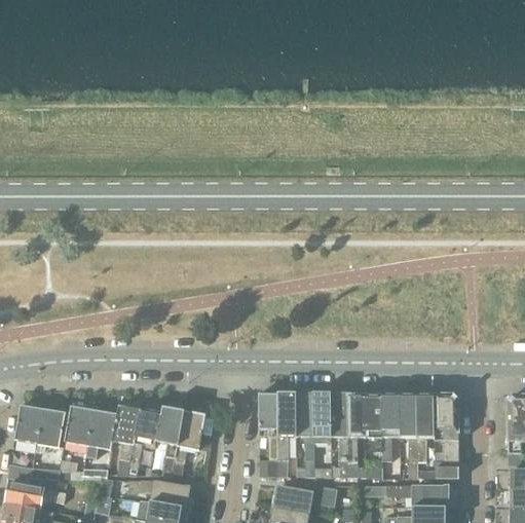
[(277,393),(259,393),(260,436),(269,436),(269,477),(277,477),(277,436),(277,393)]
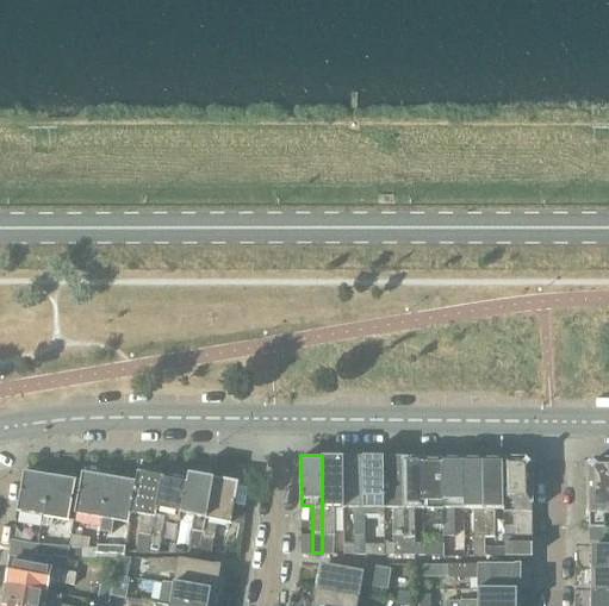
[(342,455),(322,455),(322,505),(322,553),(333,553),(334,533),(334,506),(343,506),(342,455)]
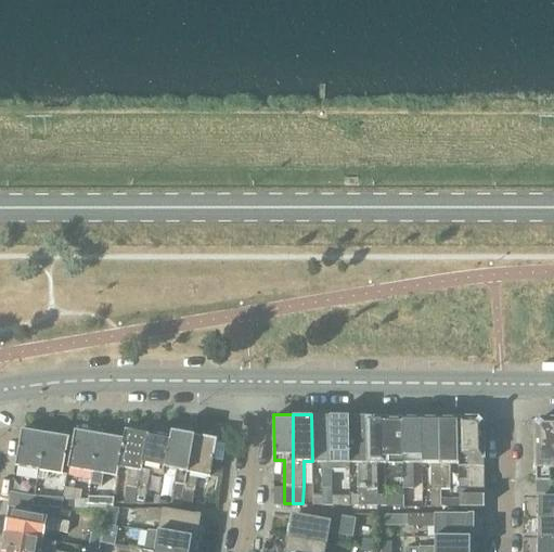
[(331,414),(311,414),(312,461),(322,461),(323,503),(332,503),(332,493),(332,467),(331,414)]
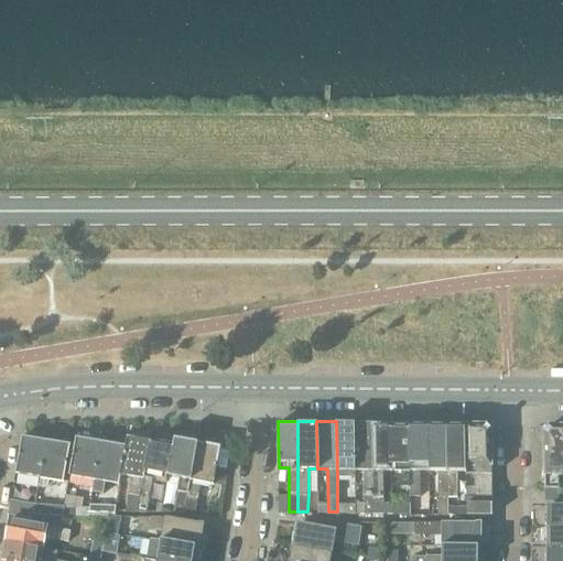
[(355,468),(354,421),(336,421),(337,475),(356,475),(356,468),(355,468)]
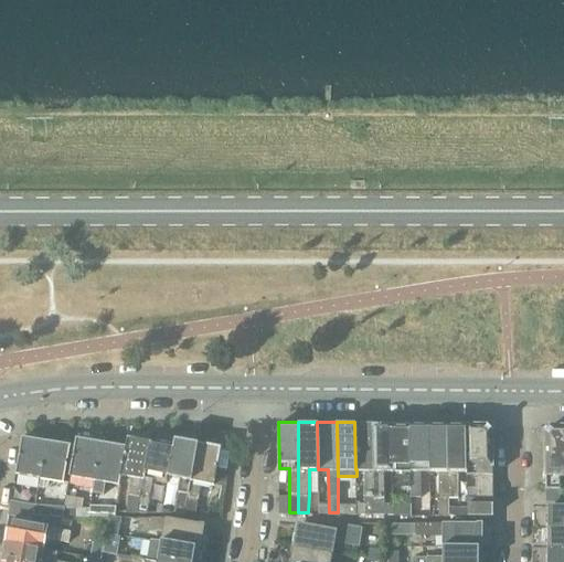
[(373,423),(354,422),(355,469),(357,469),(364,469),(365,512),(374,512),(375,495),(373,423)]
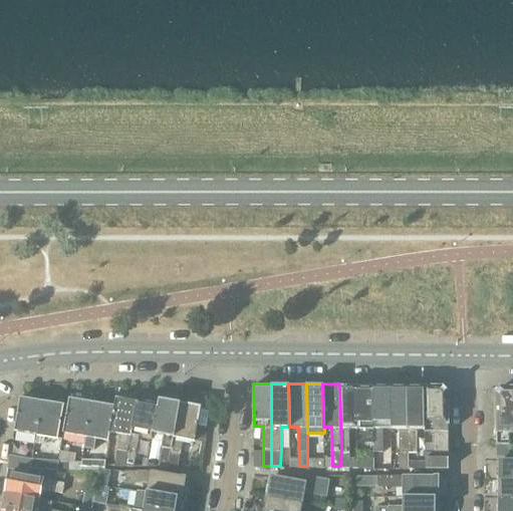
[(357,427),(356,385),(339,385),(341,450),(340,466),(357,466),(357,458),(349,458),(348,427),(357,427)]
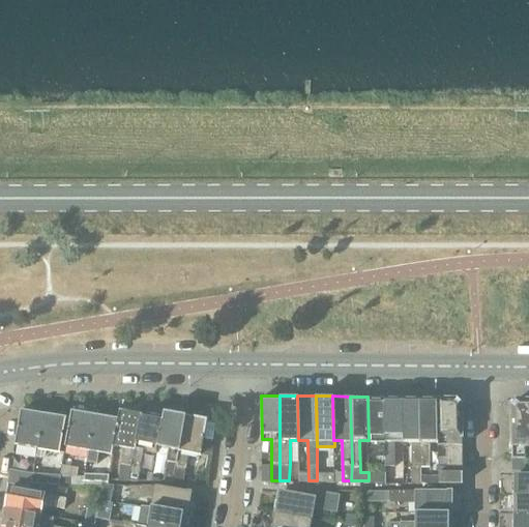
[(385,397),(368,397),(369,440),(377,440),(377,454),(386,455),(385,397)]
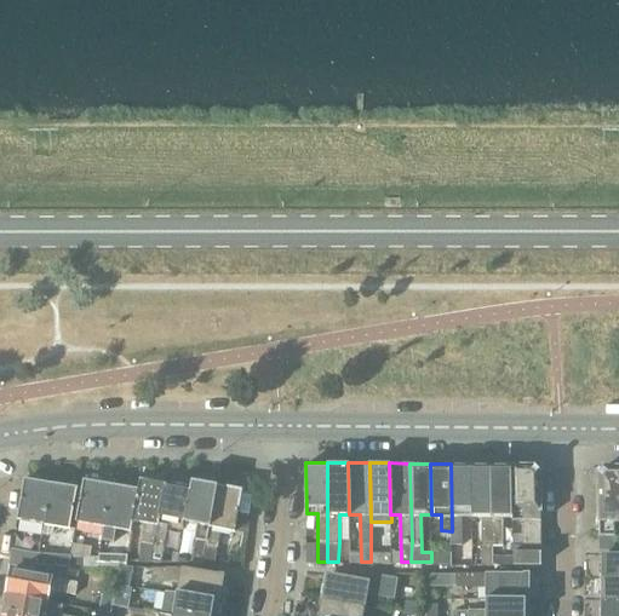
[(452,531),(452,543),(463,543),(463,516),(473,516),(471,464),(451,464),(452,531)]
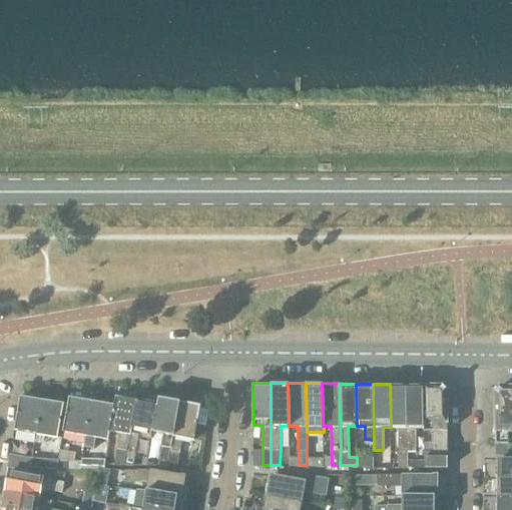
[(406,384),(390,384),(391,427),(399,427),(399,466),(408,467),(408,450),(406,384)]
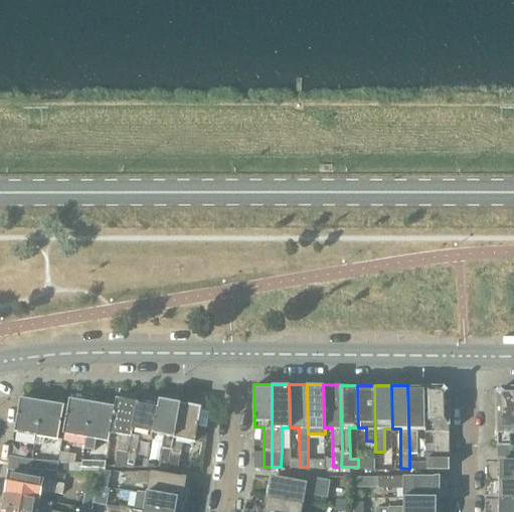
[(407,385),(409,452),(417,452),(417,429),(425,429),(425,386),(407,385)]
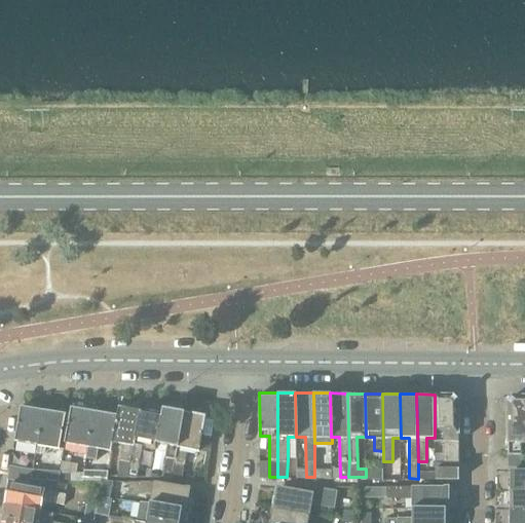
[(454,394),(435,395),(435,438),(435,441),(444,441),(444,464),(459,464),(458,400),(454,394)]
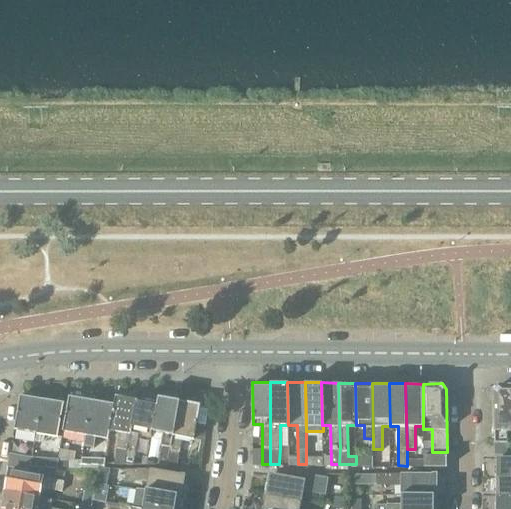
[(510,384),(498,384),(494,389),(494,452),(510,452),(510,384)]
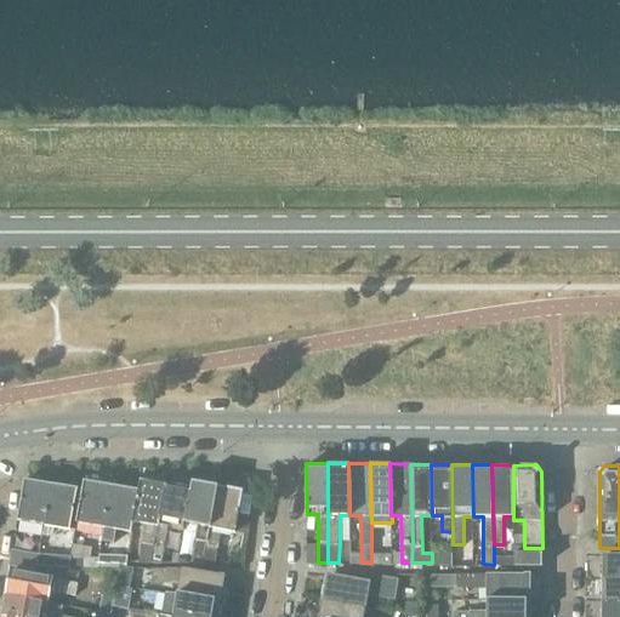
[(27,478),(18,519),(45,524),(52,483),(43,480),(43,478),(30,475),(29,478),(27,478)]
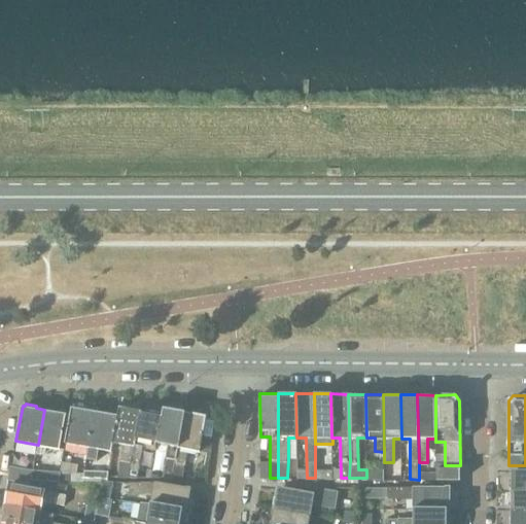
[(95,411),(84,409),(84,406),(76,405),(76,408),(72,407),(66,443),(89,447),(95,411)]
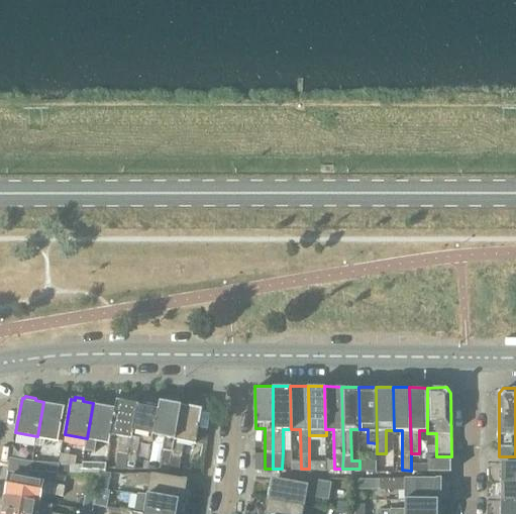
[(129,452),(130,447),(139,403),(131,401),(131,399),(121,397),(120,399),(117,399),(117,404),(111,434),(123,436),(120,450),(128,452),(129,452)]
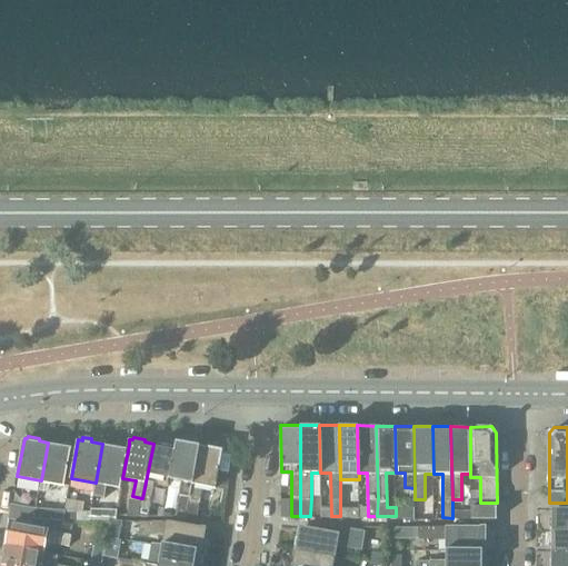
[(176,448),(169,479),(183,482),(181,493),(180,492),(177,514),(187,514),(191,494),(200,445),(191,443),(189,439),(183,438),(180,442),(177,440),(176,448)]
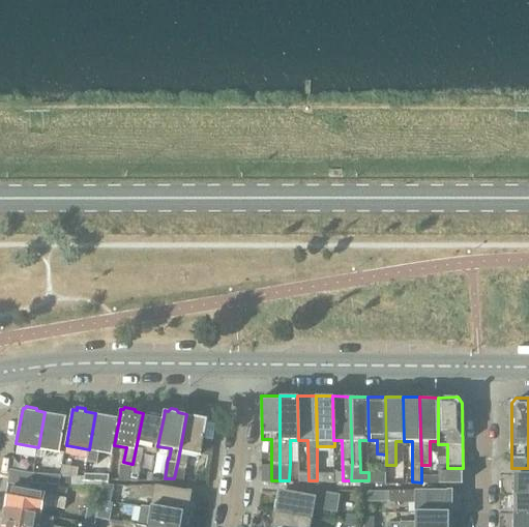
[(45,412),(38,447),(62,450),(68,414),(54,411),(54,414),(45,412)]
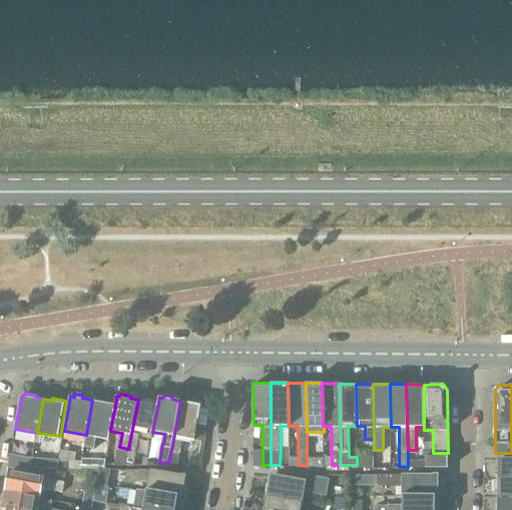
[(108,438),(110,431),(116,401),(103,399),(102,402),(92,400),(86,435),(108,438)]
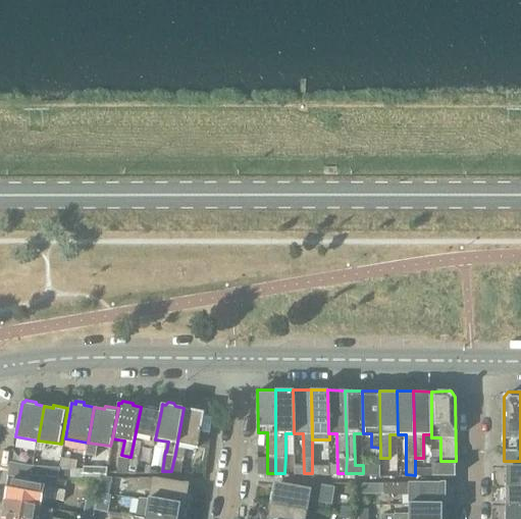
[(141,407),(132,452),(131,457),(129,457),(127,470),(137,472),(143,444),(154,446),(155,439),(161,411),(158,410),(158,408),(148,406),(148,408),(141,407)]
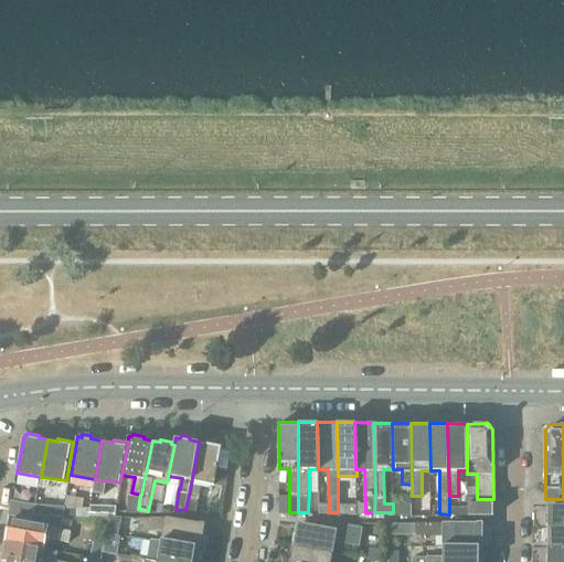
[(199,442),(190,490),(185,510),(195,511),(201,481),(214,484),(214,483),(216,474),(221,445),(217,445),(217,442),(208,439),(206,443),(199,442)]
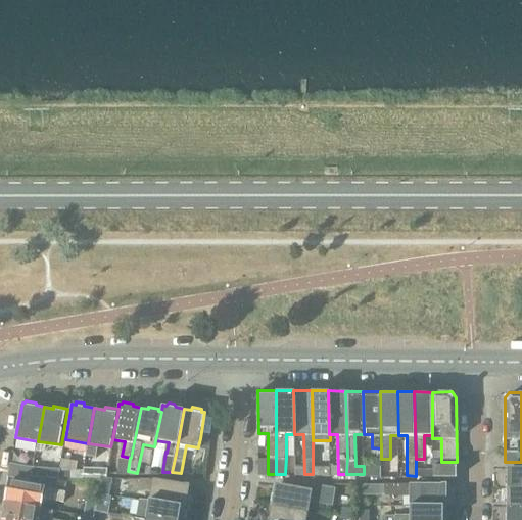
[(200,438),(198,446),(206,448),(207,439),(200,438)]
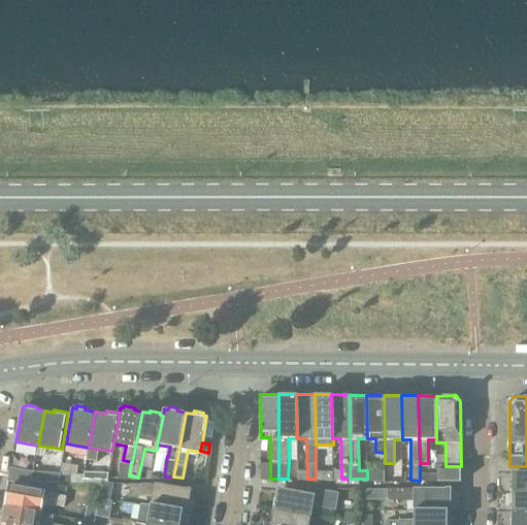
[(31,484),(32,480),(34,469),(11,465),(9,479),(30,484),(31,484)]
